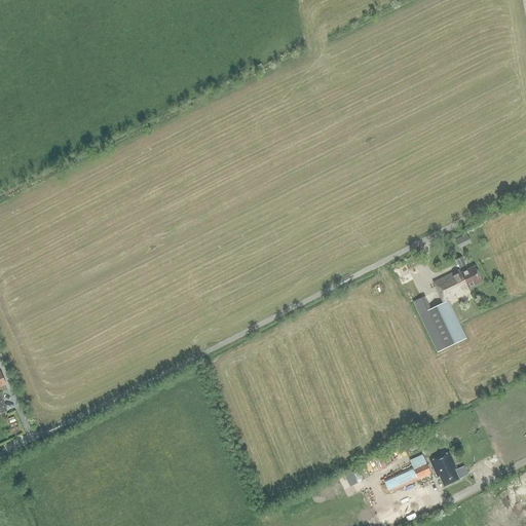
[(467,234),(455,239),(458,248),(471,242),(467,234)]
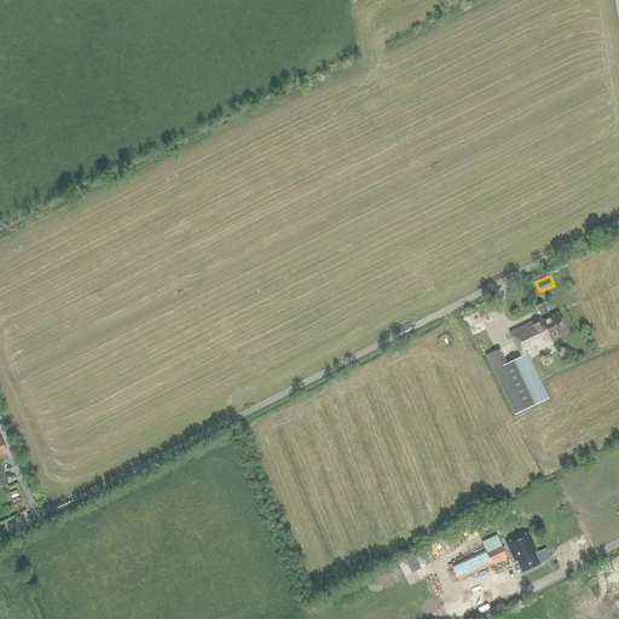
[(548,313),(543,302),(536,306),(541,317),(543,316),(548,313)]
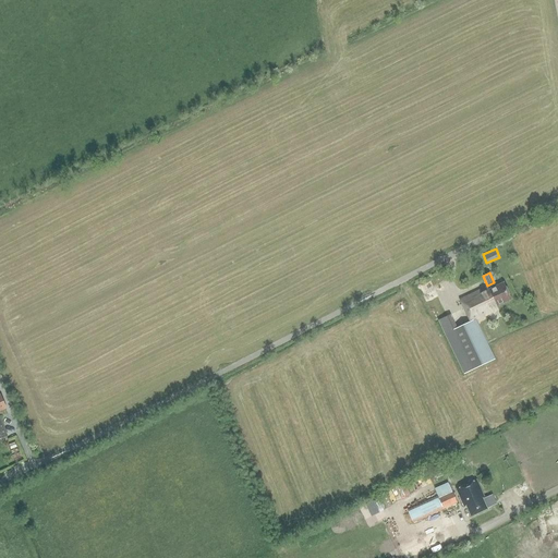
[(496,306),(511,299),(504,283),(488,290),(487,287),(460,300),(471,323),(446,335),(464,374),(494,360),(476,320),(498,310),(496,306)]
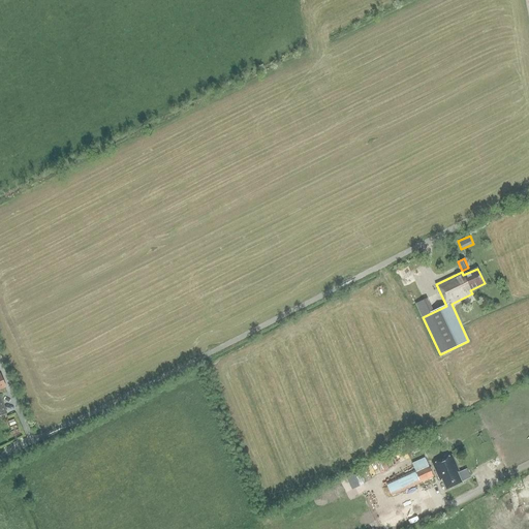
[(446,489),(461,483),(457,472),(458,471),(452,456),(433,464),(440,479),(442,478),(446,489)]
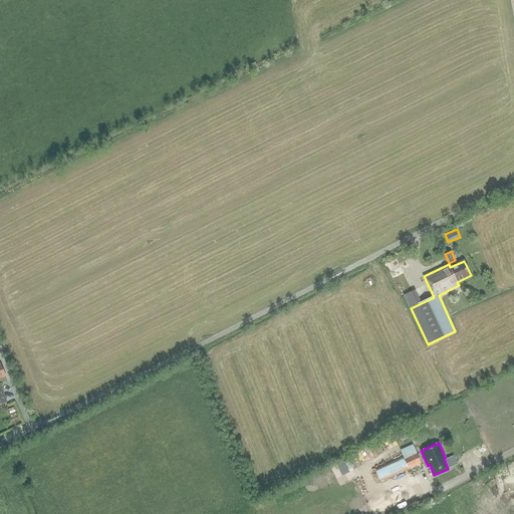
[(401,451),(405,459),(375,472),(380,482),(421,464),(413,445),(401,451)]
